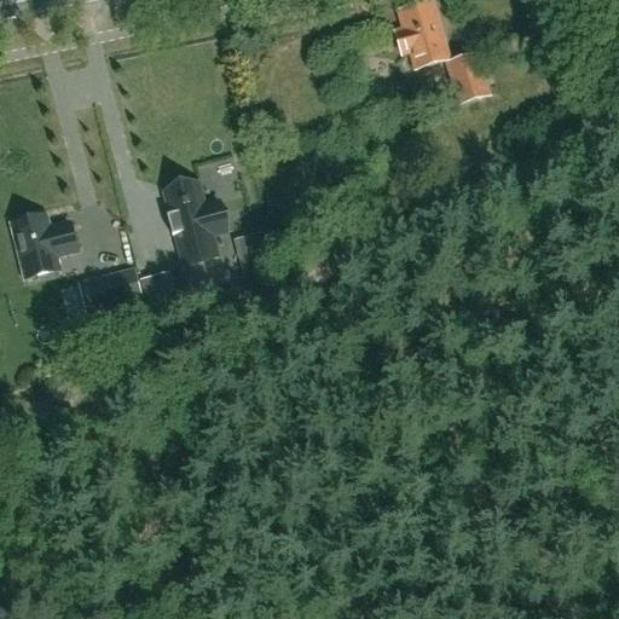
[(411,53),(416,71),(449,61),(438,27),(431,3),(399,12),(405,33),(395,35),(401,57),(411,53)]
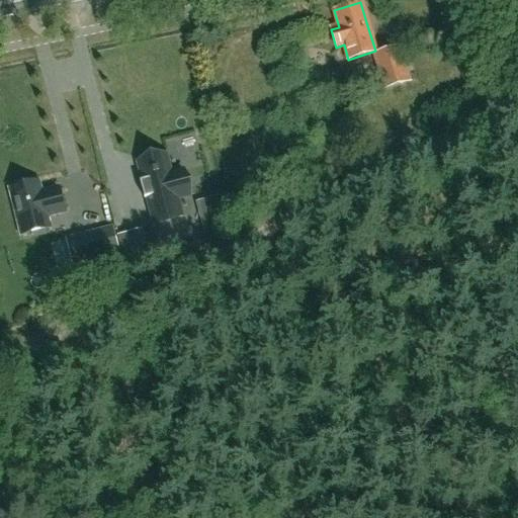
[(385,88),(410,81),(400,49),(375,55),(385,88)]
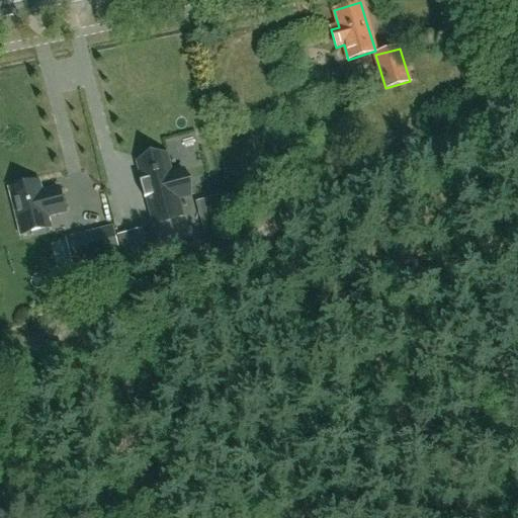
[(165,155),(138,163),(143,182),(140,182),(145,199),(147,198),(154,224),(181,217),(177,198),(189,195),(183,172),(171,175),(165,155)]
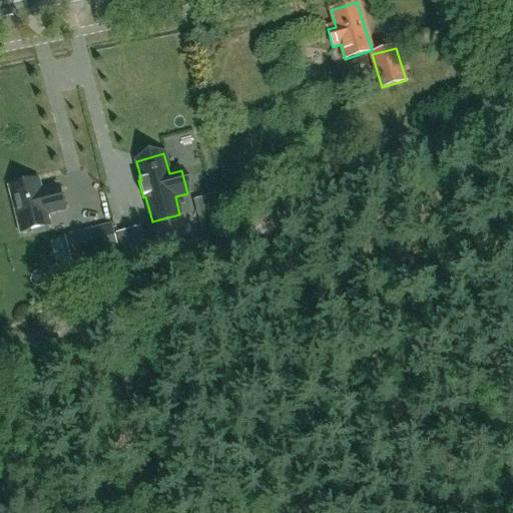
[(37,181),(10,188),(21,232),(48,225),(46,214),(63,210),(57,187),(40,191),(37,181)]
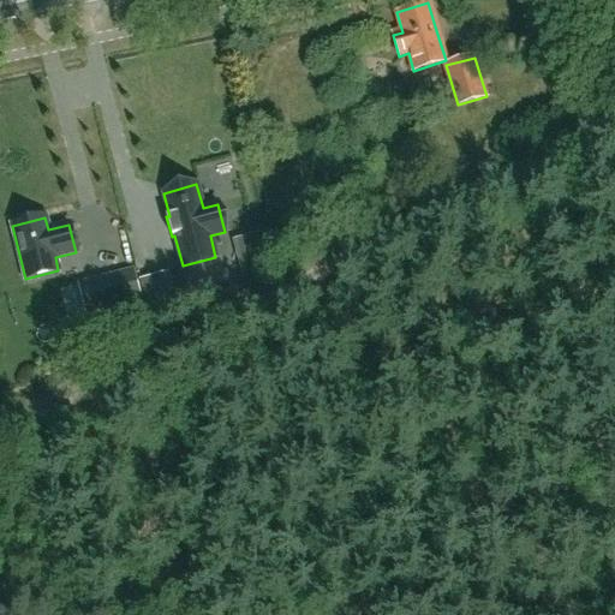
[(135,270),(101,279),(108,308),(142,299),(135,270)]
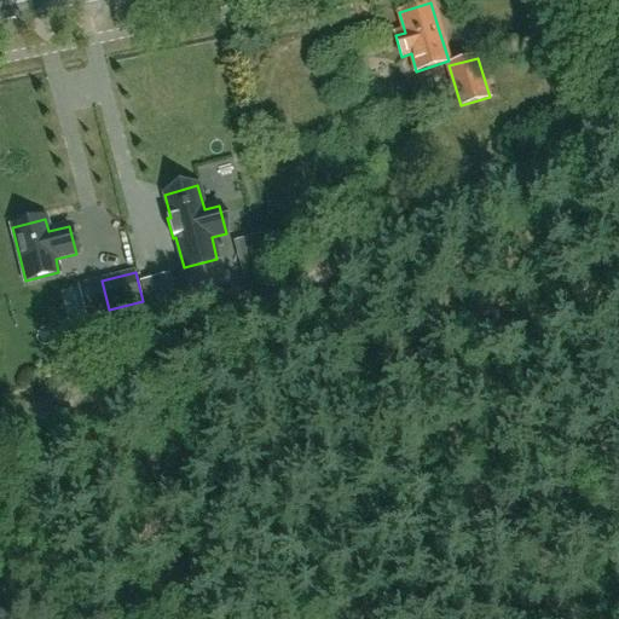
[(166,277),(143,283),(152,317),(175,311),(166,277)]
